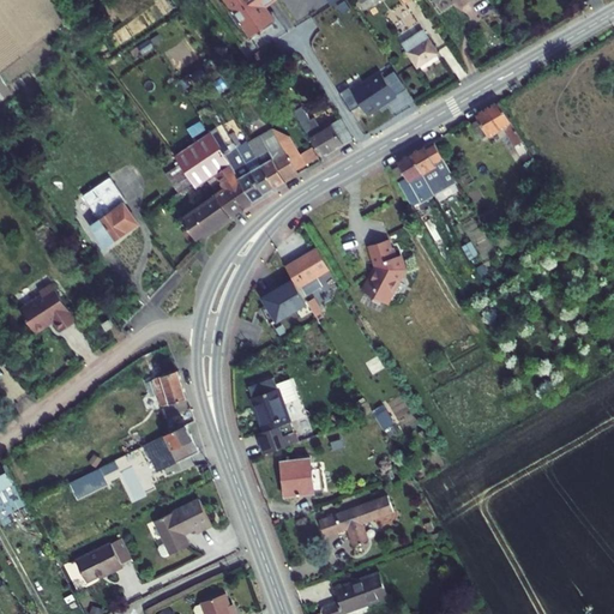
[(233,0),(254,30),(264,23),(265,25),(276,17),(272,11),(266,11),(262,5),(269,0),(233,0)]
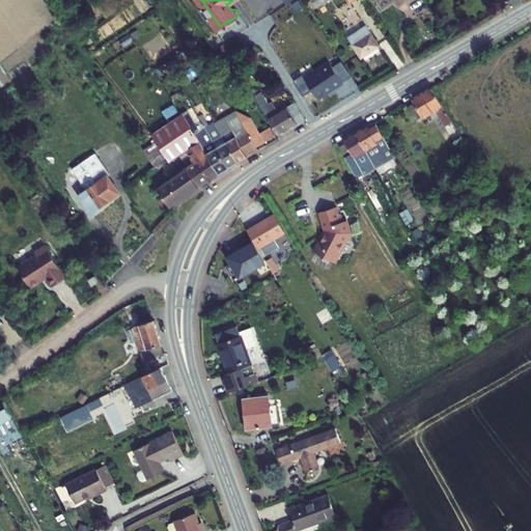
[(311,0),(317,9),(331,0),(311,0)]
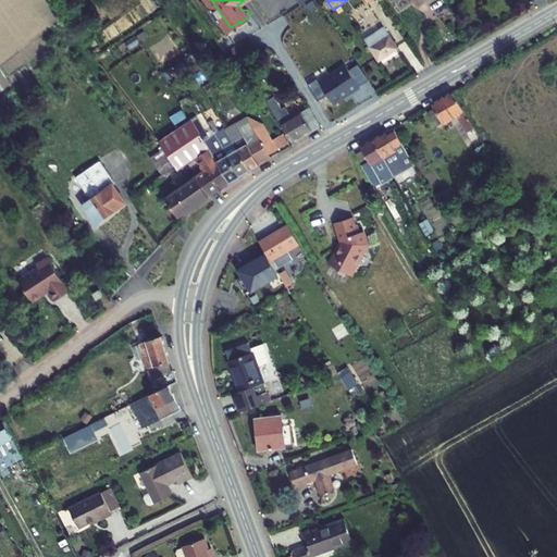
[(393,0),(400,10),(413,0),(418,0),(422,5),(429,0),(393,0)]
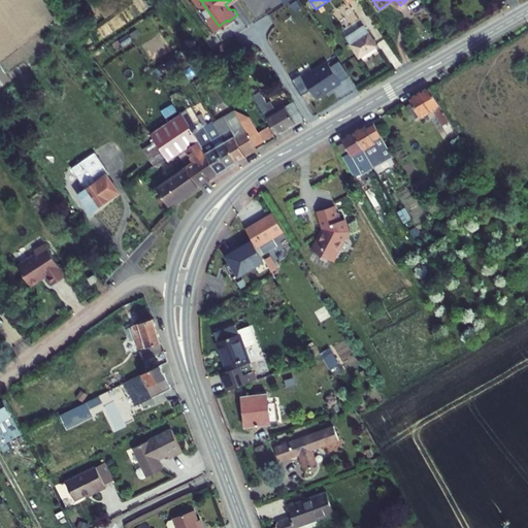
[(345,38),(359,59),(377,46),(364,26),(345,38)]
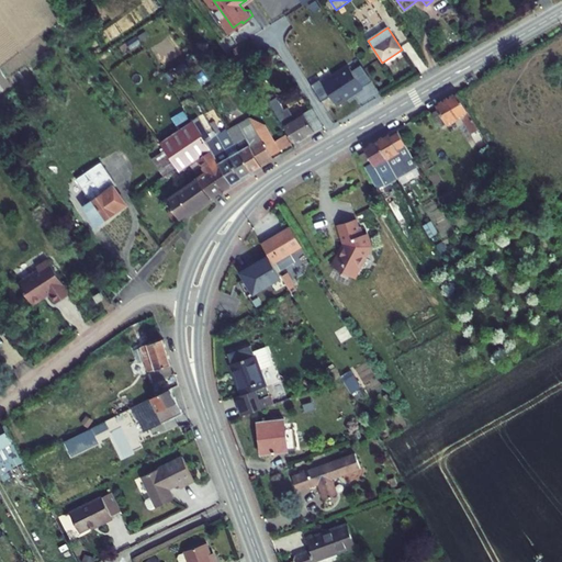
[(239,60),(251,77),(260,70),(248,54),(245,57),(239,60)]
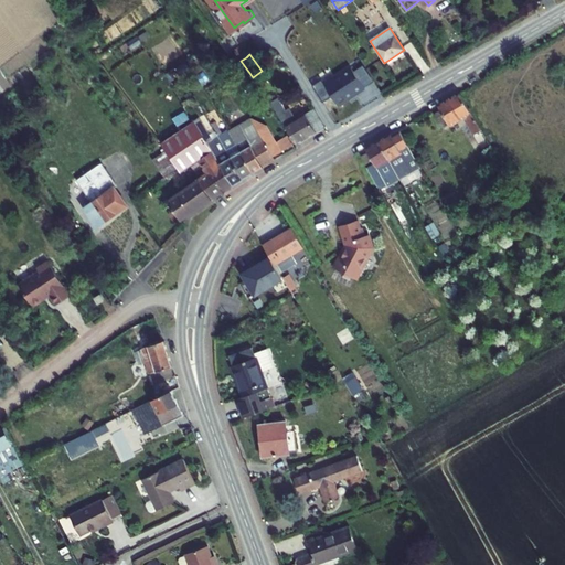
[(353,67),(326,84),(339,105),(366,88),(353,67)]
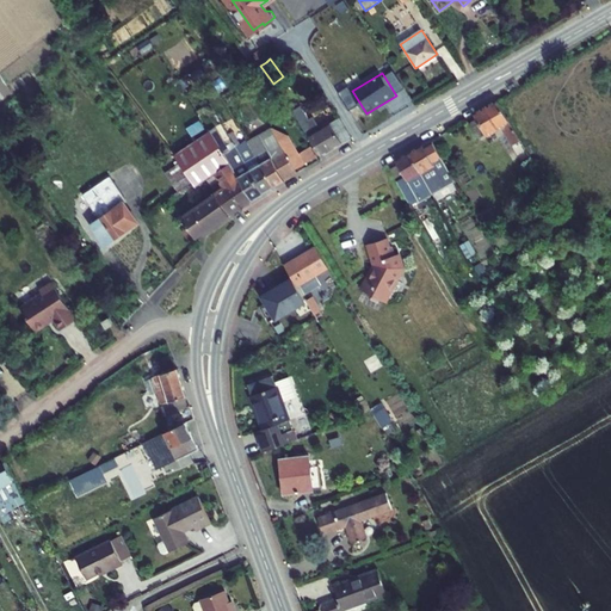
[(228,86),(220,75),(214,79),(218,86),(216,88),(220,93),(223,91),(222,90),(228,86)]
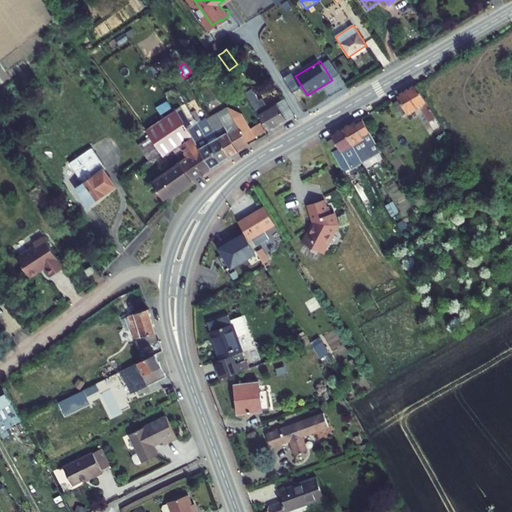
[(399,117),(407,113),(420,106),(428,119),(430,122),(436,118),(416,84),(397,96),(400,101),(392,105),(399,117)]
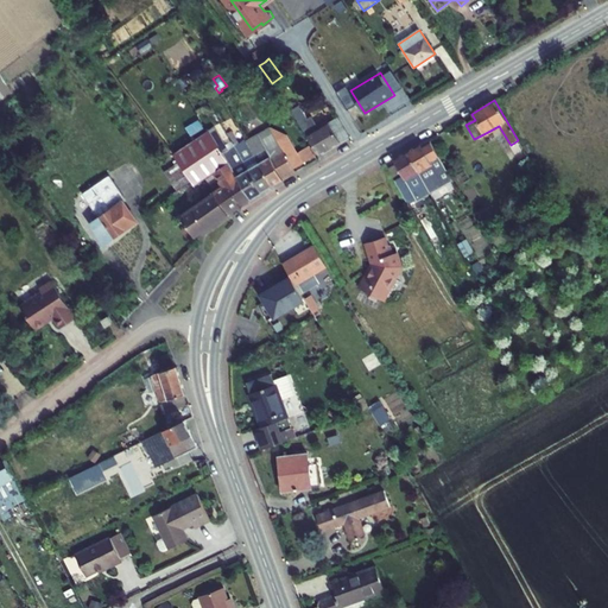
[(292,109),(301,124),(308,119),(299,105),(292,109)]
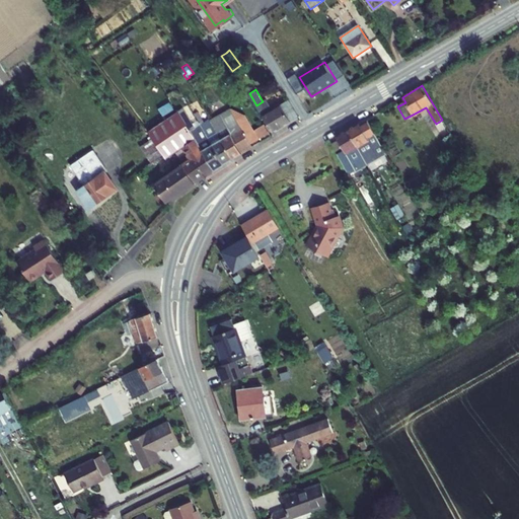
[(289,99),(263,116),(273,133),(300,117),(289,99)]
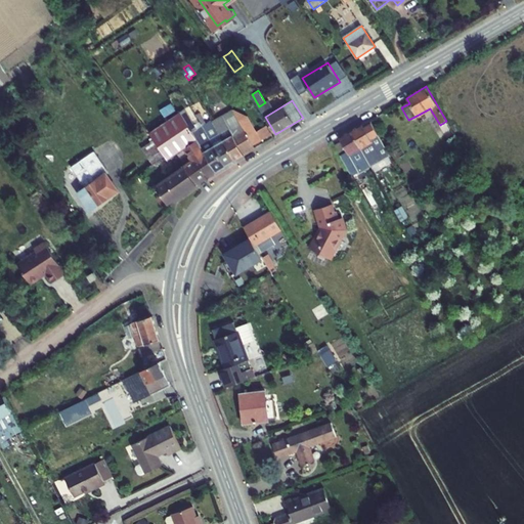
[(430,108),(417,116),(422,125),(429,121),(431,126),(438,122),(430,108)]
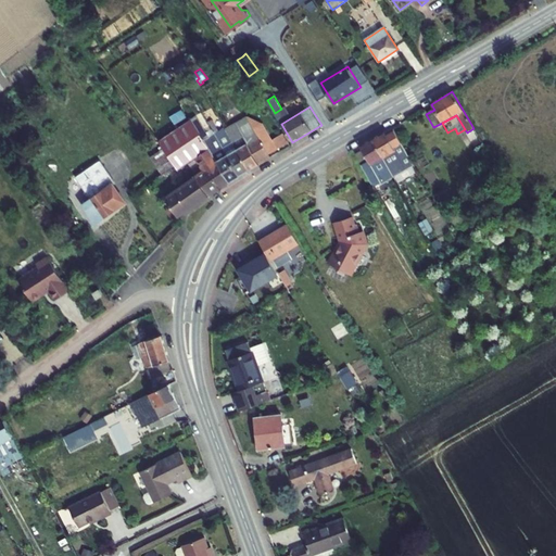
[(216,161),(229,182),(239,177),(215,135),(209,138),(194,116),(190,119),(197,130),(206,146),(216,161)]
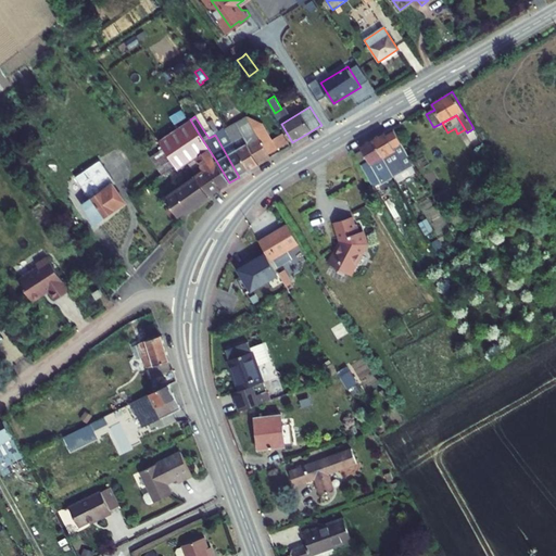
[(247,117),(236,124),(247,143),(257,137),(253,128),(247,117)]
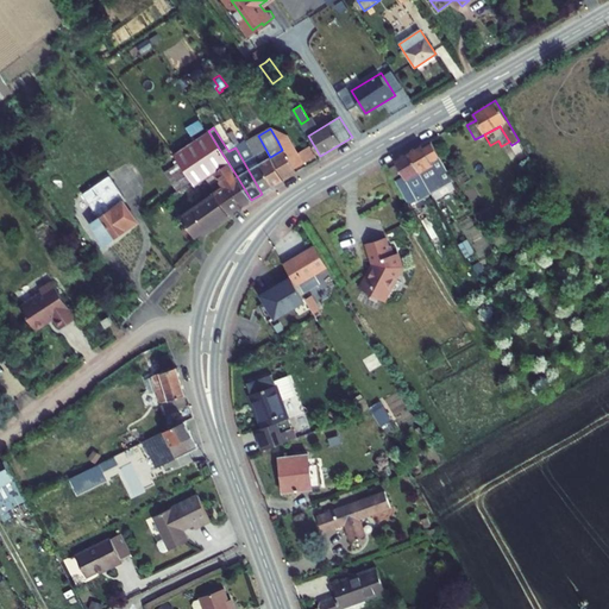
[(181,217),(186,224),(195,238),(251,200),(237,176),(226,159),(215,143),(208,131),(173,155),(195,187),(215,174),(224,187),(181,217)]
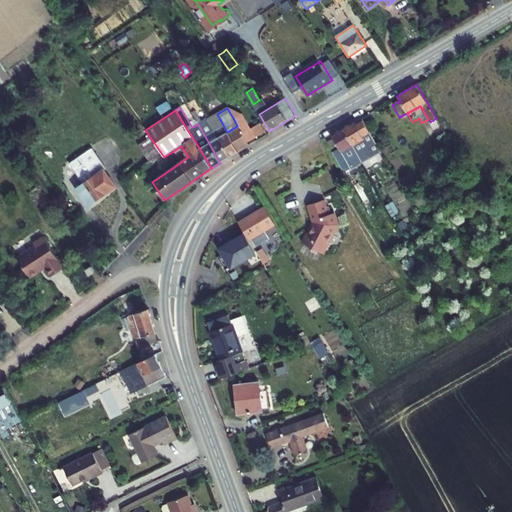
[(227,132),(217,114),(207,119),(229,157),(249,146),(247,142),(237,126),(227,132)]
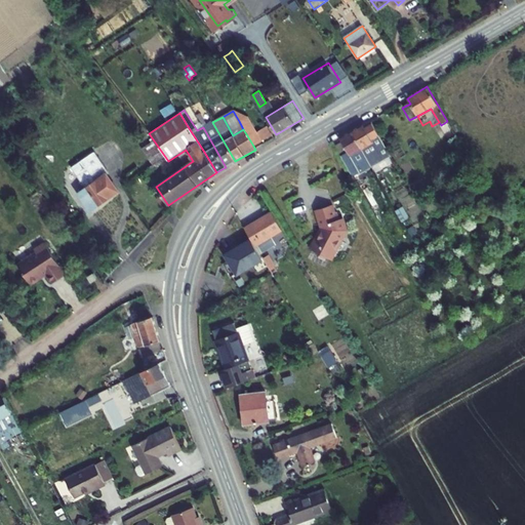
[(247,117),(239,121),(243,129),(253,146),(261,142),(247,117)]
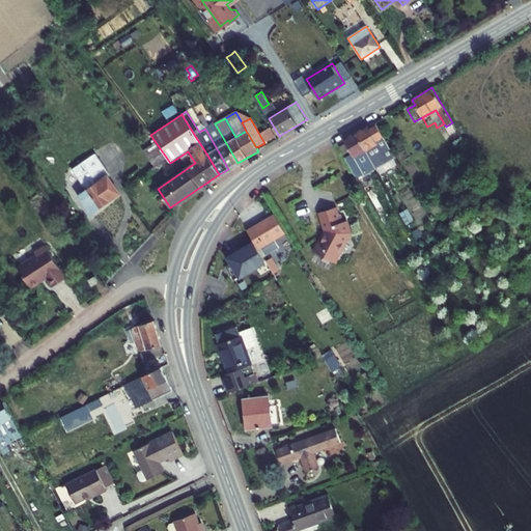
[(205,129),(228,169),(238,163),(215,123),(205,129)]
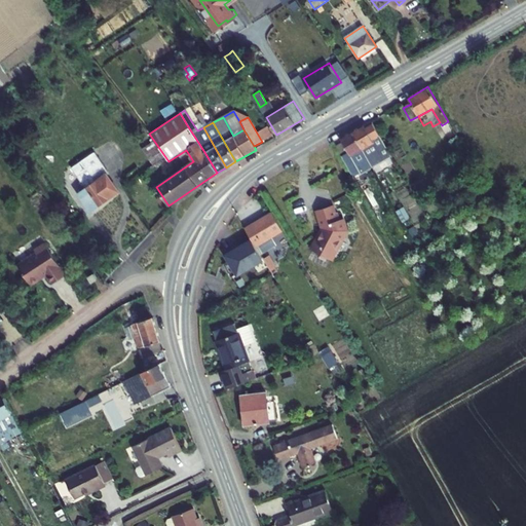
[(372,140),(364,124),(352,132),(368,160),(380,153),(372,140)]
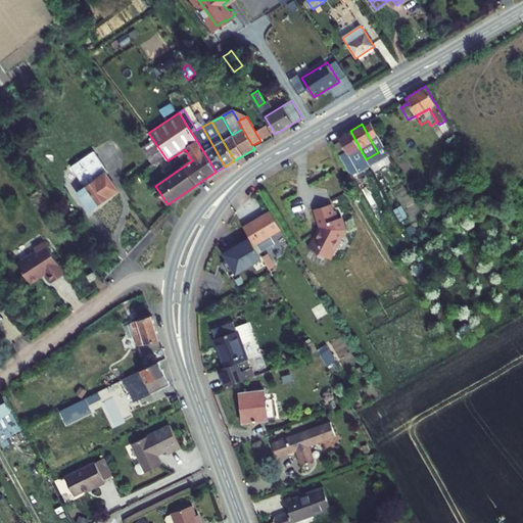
[(341,141),(354,165),(366,159),(350,131),(338,137),(341,141)]
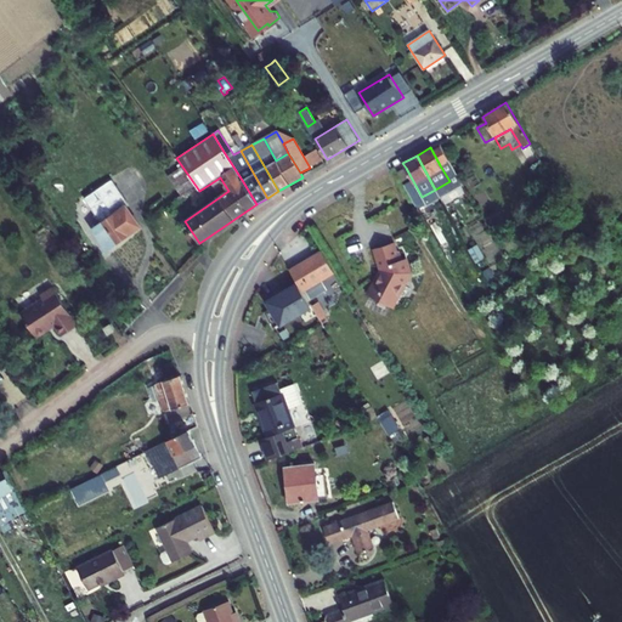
[(458,176),(450,160),(440,165),(450,181),(458,176)]
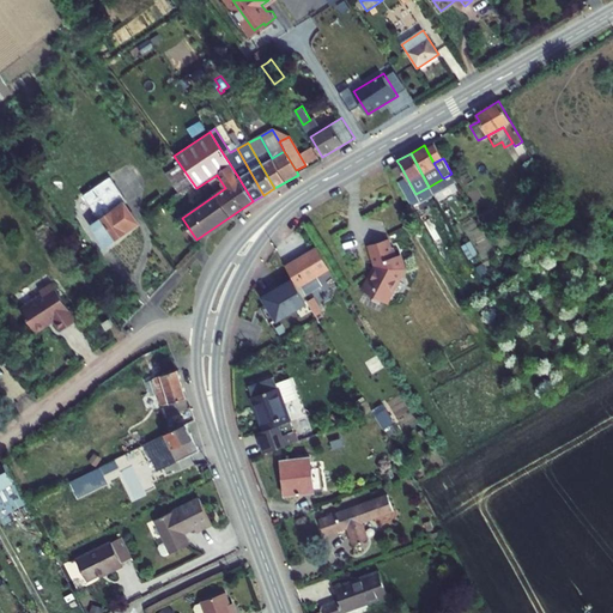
[(178,165),(165,175),(175,188),(188,178),(178,165)]
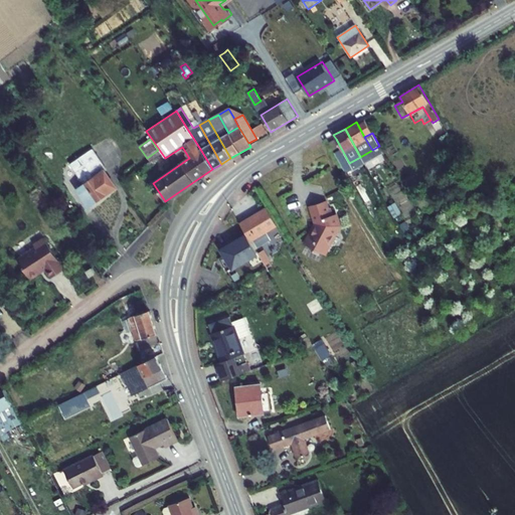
[(329,143),(343,167),(349,163),(336,139),(329,143)]
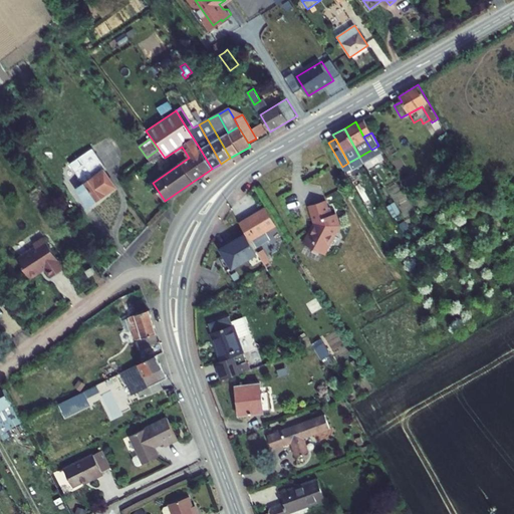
[(79,158),(104,195),(115,188),(104,172),(106,170),(91,150),(79,158)]
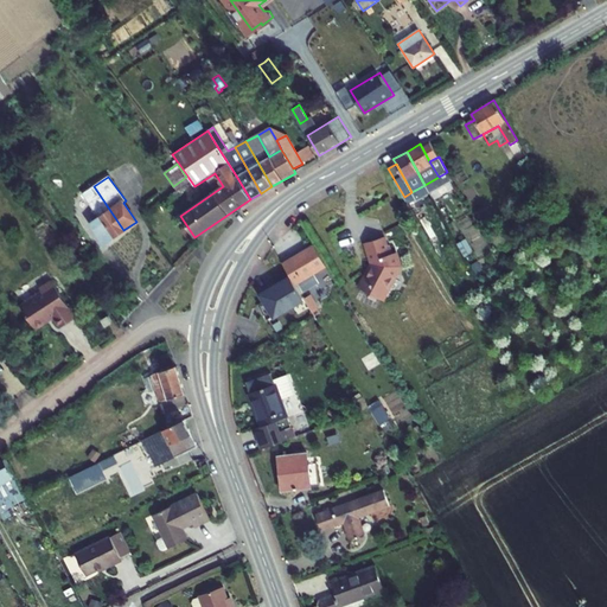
[(191,183),(186,177),(173,186),(178,192),(191,183)]
